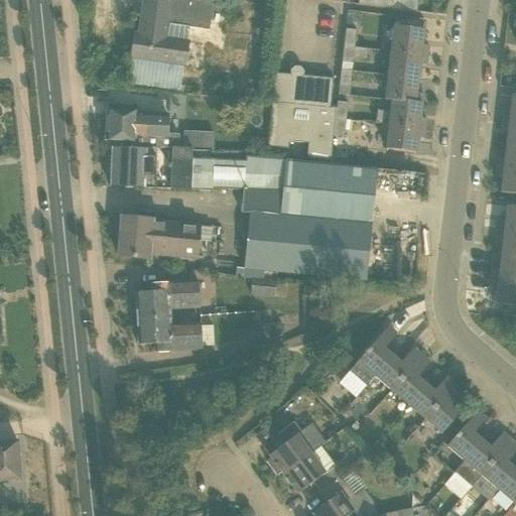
[(143,0),(138,35),(135,34),(131,58),(182,66),(186,42),(165,39),(167,25),(209,31),(213,0),(143,0)]
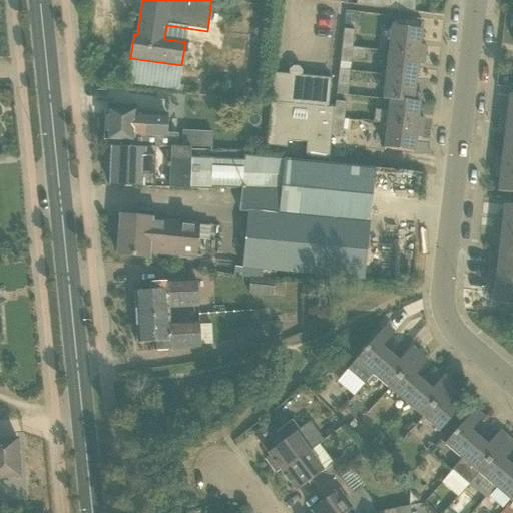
[(399,0),(373,0),(373,6),(398,9),(399,0)]
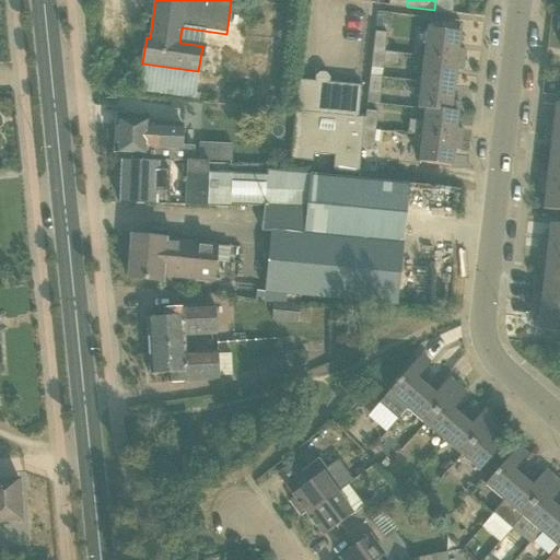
[(454,0),(451,0),(435,0),(434,10),(453,12),(454,0)]
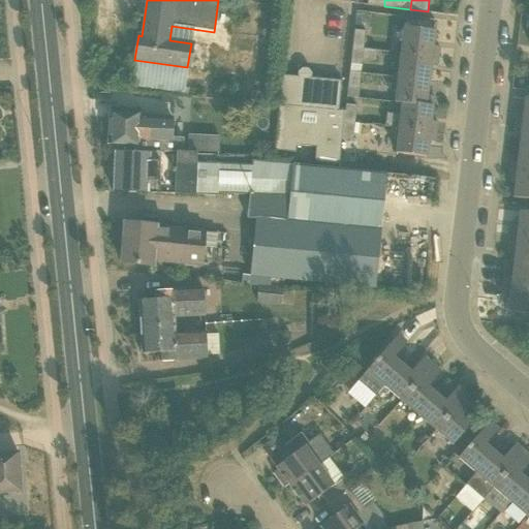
[(265,38),(276,25),(271,21),(259,33),(265,38)]
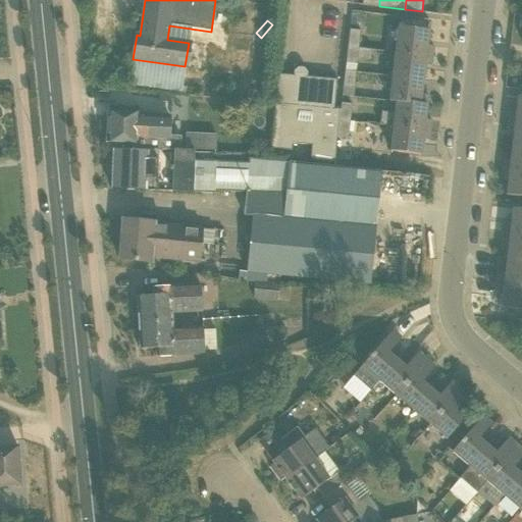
[(429,31),(409,28),(398,27),(395,51),(432,56),(433,46),(427,46),(429,31)]
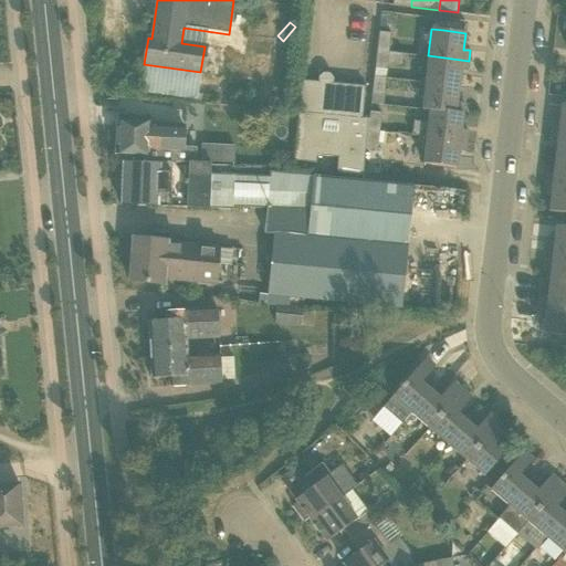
[(379,32),(377,50),(389,51),(389,44),(391,33),(379,32)]
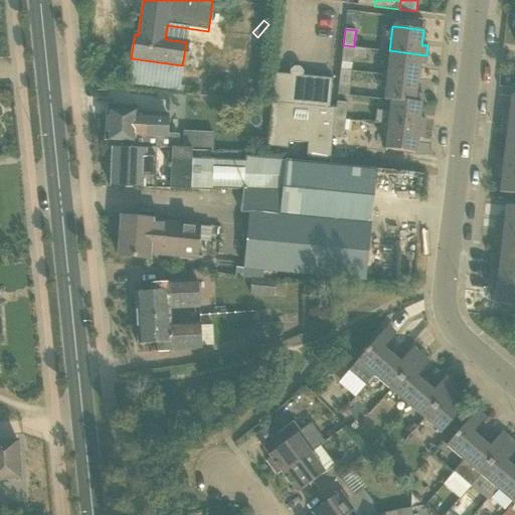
[(343,45),(341,62),(352,63),(353,57),(365,59),(366,49),(353,48),(354,46),(343,45)]
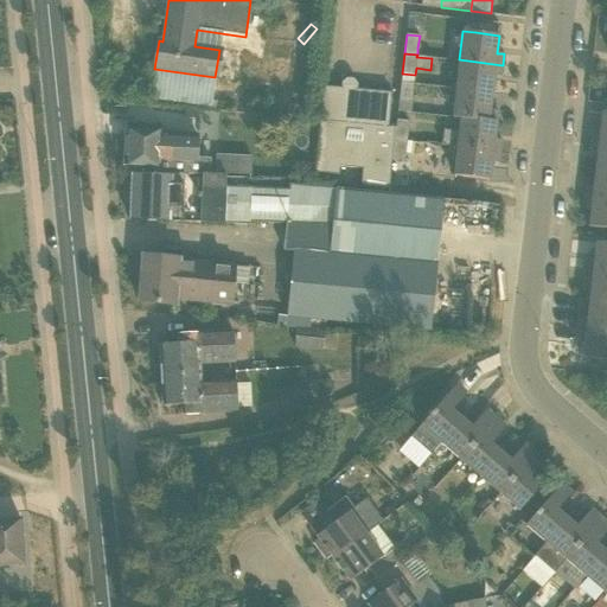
[(459,59),(455,89),(492,93),(494,76),(502,77),(503,65),(459,59)]
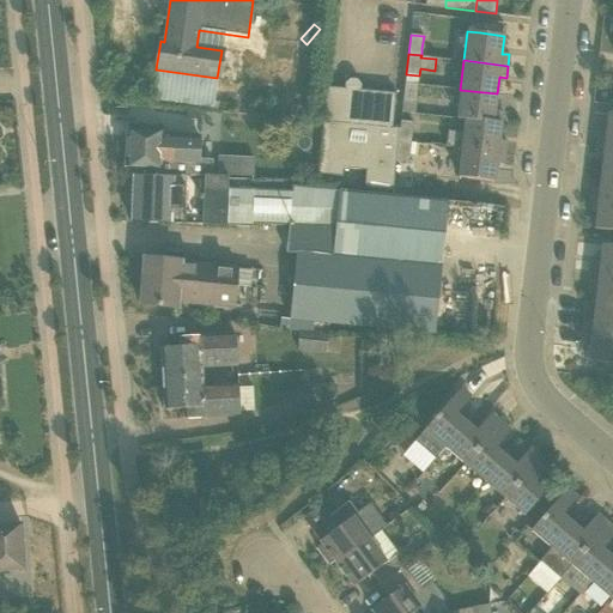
[(393,131),(393,129),(395,93),(359,91),(359,85),(357,82),(351,80),(346,84),(346,89),(327,87),(323,122),(393,131)]
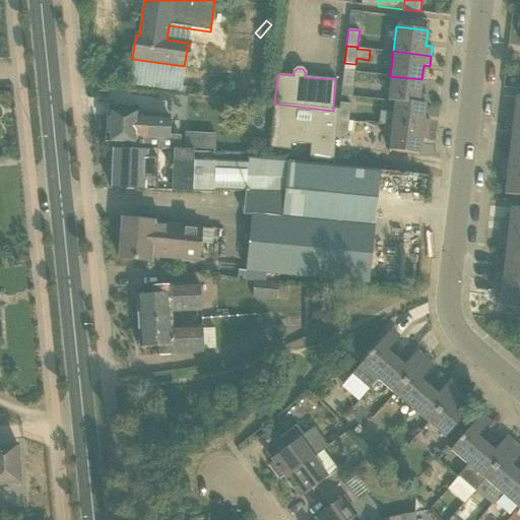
[(341,87),(352,88),(354,72),(343,70),(341,87)]
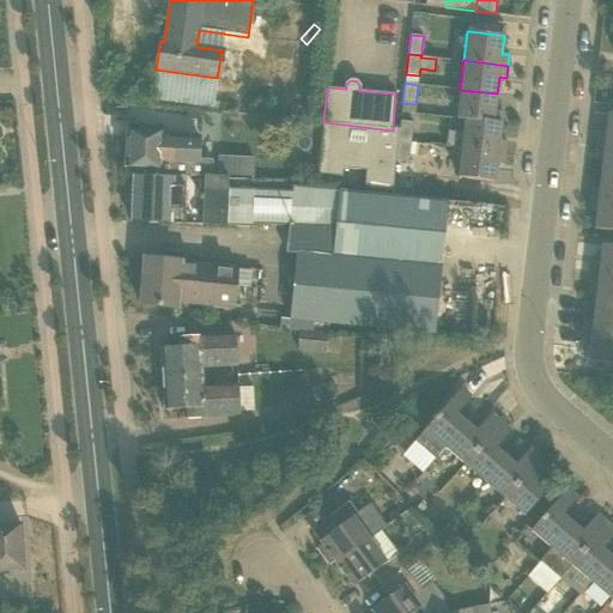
[(495,111),(497,93),(460,90),(456,120),(465,120),(501,123),(503,111),(495,111)]
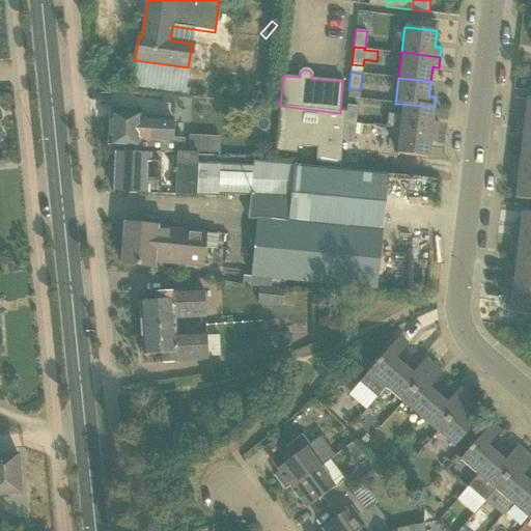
[(530,99),(527,99),(525,113),(519,113),(518,122),(530,123),(530,99)]
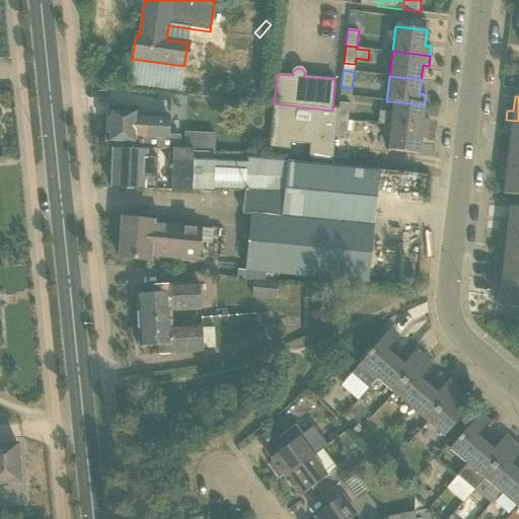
[(423,120),(424,104),(393,101),(392,113),(379,112),(378,125),(390,126),(428,130),(429,120),(423,120)]
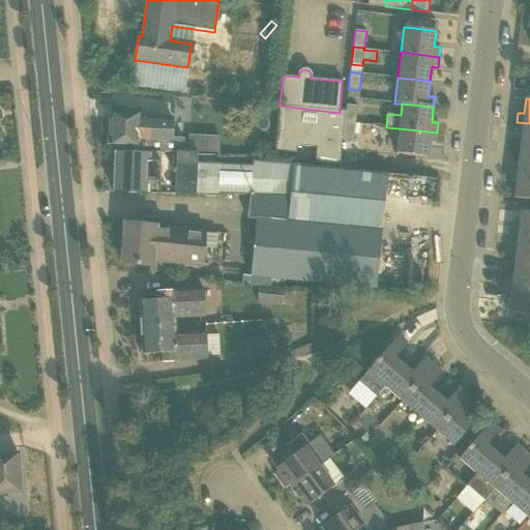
[(345,112),(340,112),(340,113),(280,106),(275,151),(295,153),(296,146),(317,148),(315,163),(340,166),(340,165),(342,139),(344,122),(345,112)]
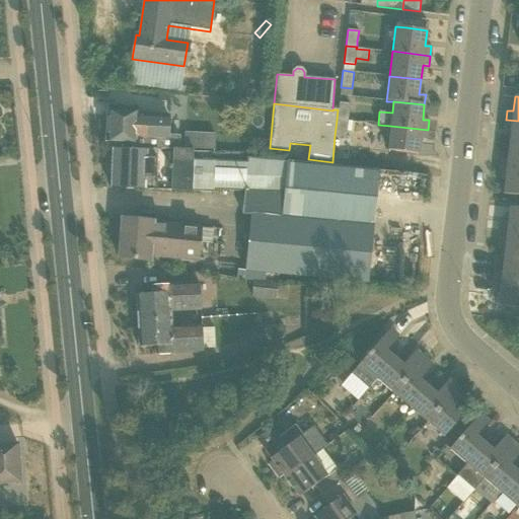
[(337,120),(348,121),(349,104),(339,103),(339,109),(338,109),(337,120)]
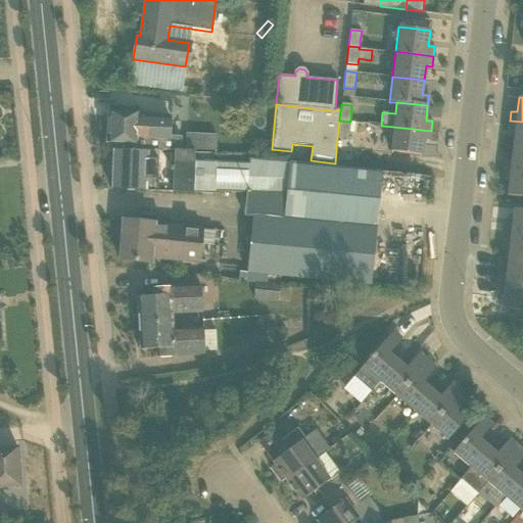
[(106,143),(135,145),(135,149),(162,150),(165,150),(165,140),(185,140),(187,121),(172,120),(172,115),(162,114),(108,112),(106,143)]
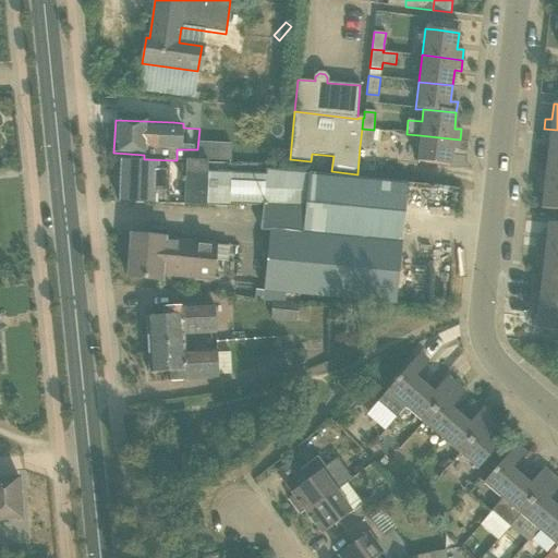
[(374,131),(374,130),(362,129),(360,146),(373,148),(373,146),(374,131)]
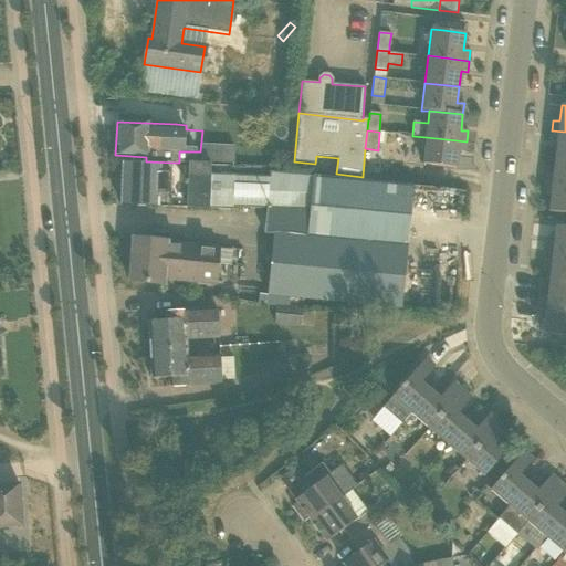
[(555,158),(565,159),(565,132),(552,130),(551,142),(557,143),(555,158)]
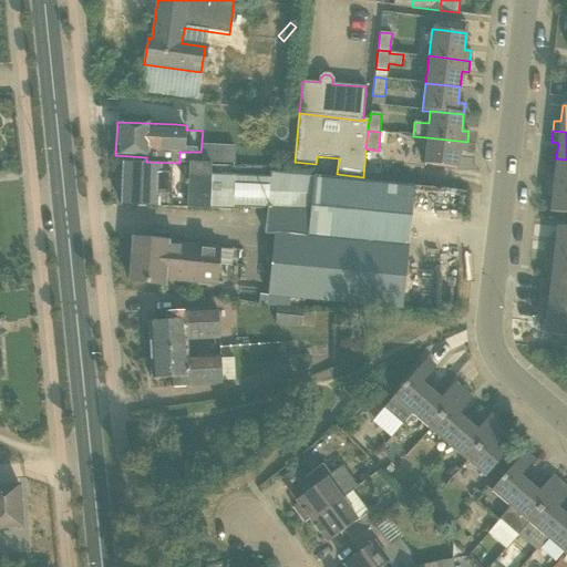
[(467,142),(426,137),(423,164),(435,166),(457,168),(460,152),(466,153),(467,142)]
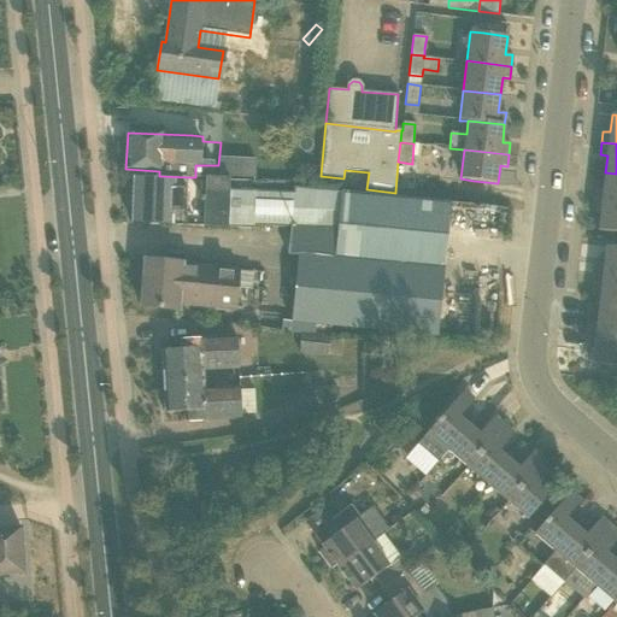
[(254,178),(256,159),(239,159),(238,177),(254,178)]
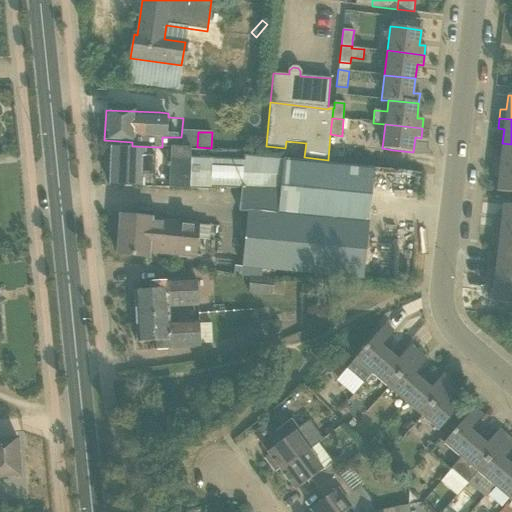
[(493,167),(511,168),(511,144),(502,143),(501,157),(494,157),(493,167)]
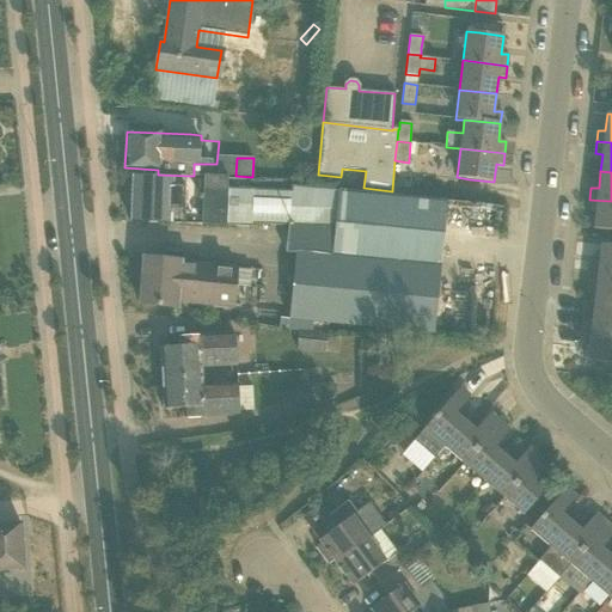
[(157,222),(172,224),(172,222),(184,222),(185,210),(184,210),(185,188),(189,188),(190,176),(158,175),(158,178),(134,177),(132,222),(133,222),(133,221),(157,222)]
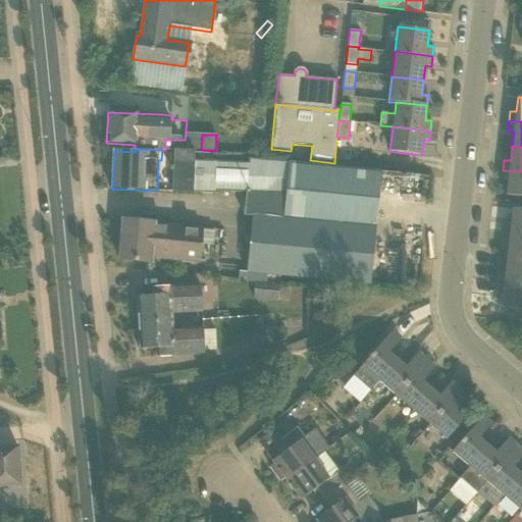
[(283,217),(285,194),(290,163),(290,162),(253,158),(253,160),(248,160),(248,165),(220,163),(221,155),(195,152),(173,151),(172,192),(215,194),(215,191),(256,193),(254,214),(283,217)]
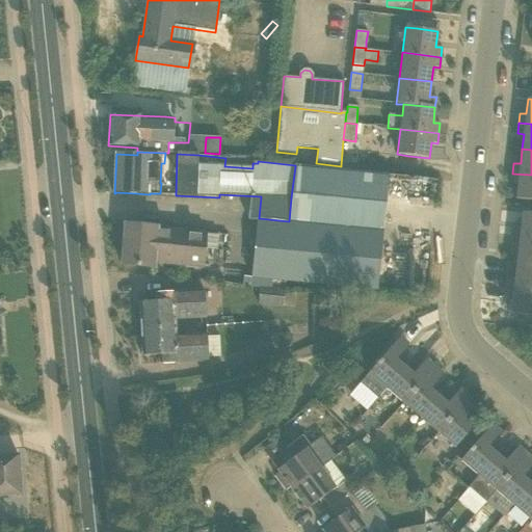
[(225,158),(224,166),(253,168),(253,163),(258,163),(258,161),(259,157),(225,154),(225,158)]
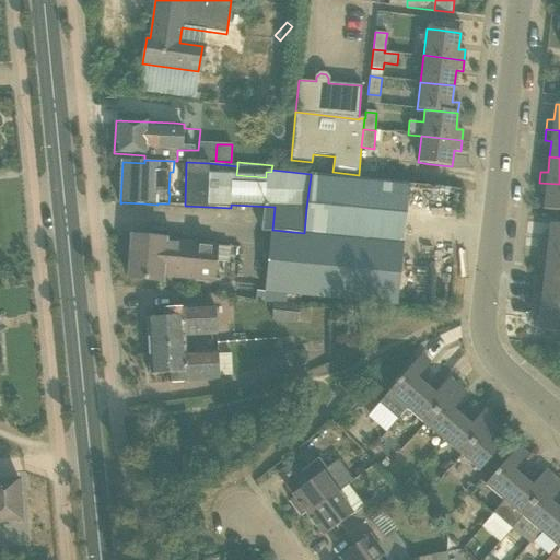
[(311,175),(306,208),(304,233),(339,236),(341,213),(334,212),(336,177),(311,175)]
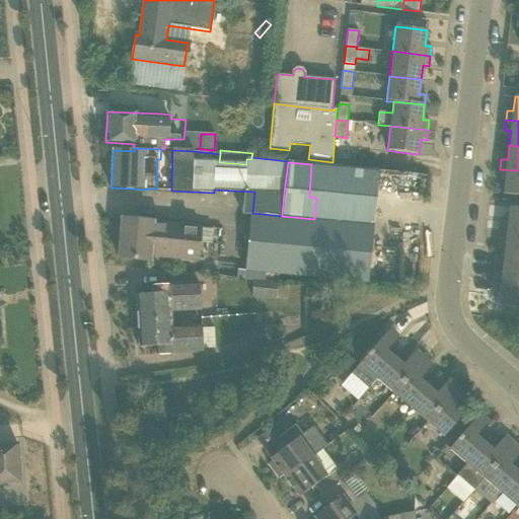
[(378,170),(358,168),(311,164),(309,197),(316,198),(314,219),(373,224),(378,170)]
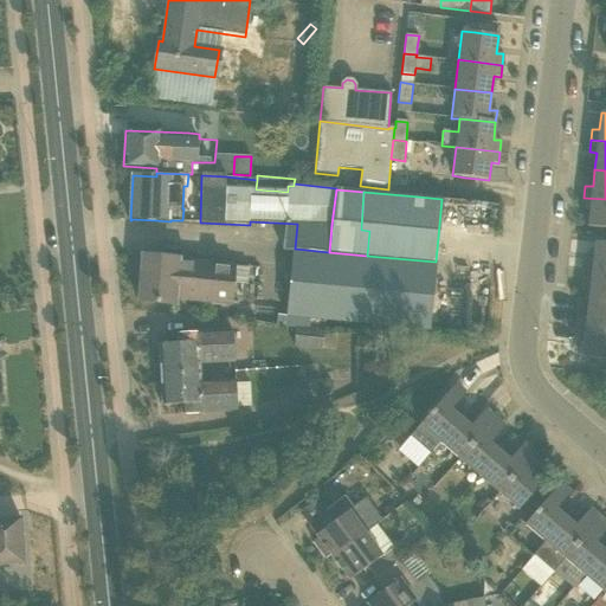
[(588,227),(605,229),(605,199),(584,198),(582,208),(590,210),(588,227)]
